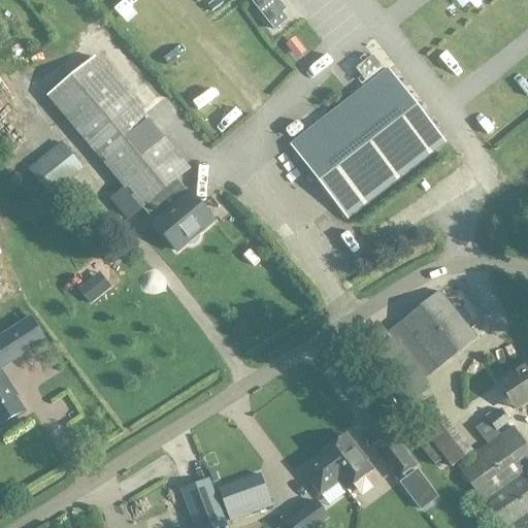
[(288,20),(271,0),(250,0),(274,30),(288,20)]
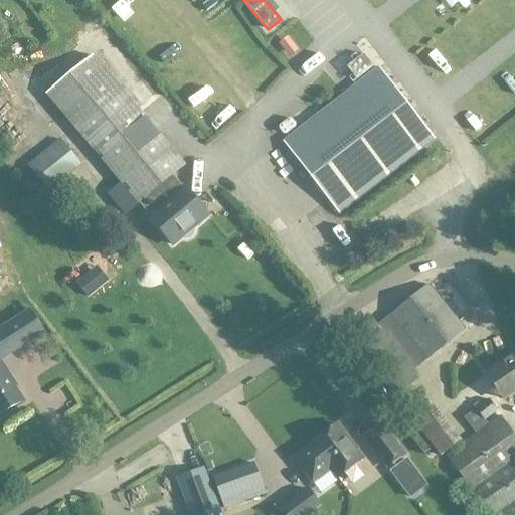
[(422,0),(437,16),(447,8),(440,0),(422,0)]
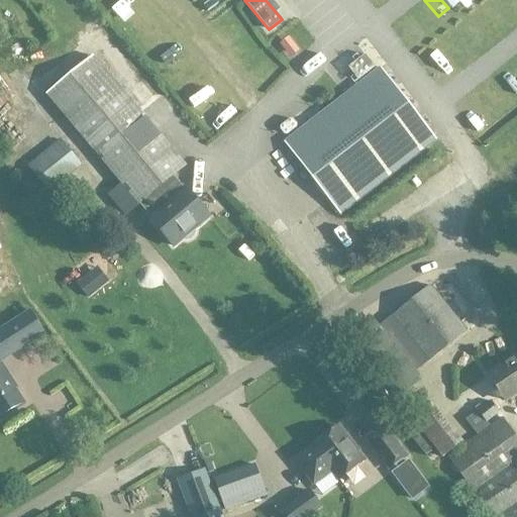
[(43,93),(118,182),(107,191),(108,193),(107,194),(127,217),(127,216),(129,218),(145,205),(141,200),(172,175),(184,165),(168,143),(167,144),(93,54),(43,93)]
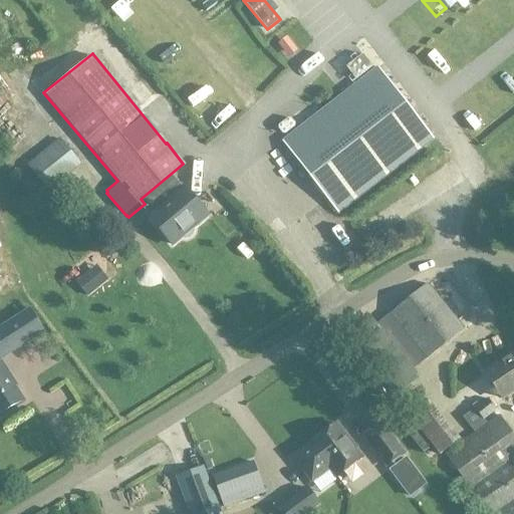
[(356,80),(373,66),(363,54),(346,67),(356,80)]
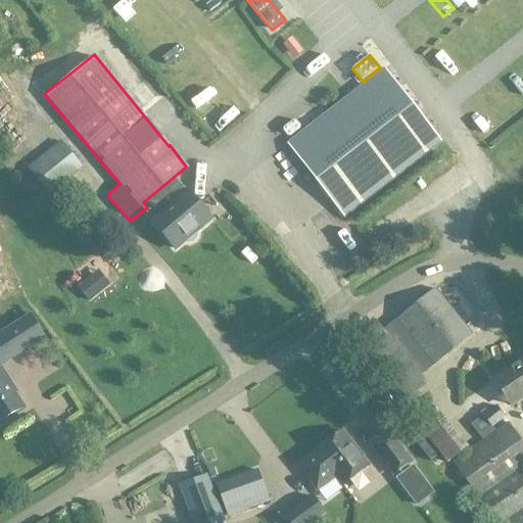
[(343,217),(439,141),(383,69),(287,145),(343,217)]
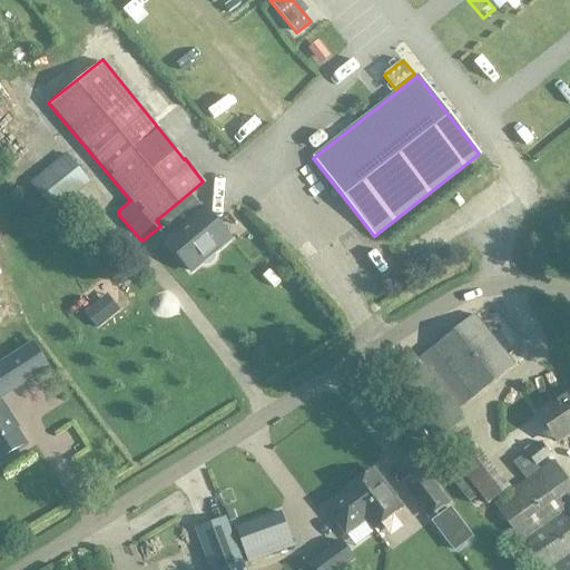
[(0,119),(10,112),(3,104),(0,106),(0,119)]
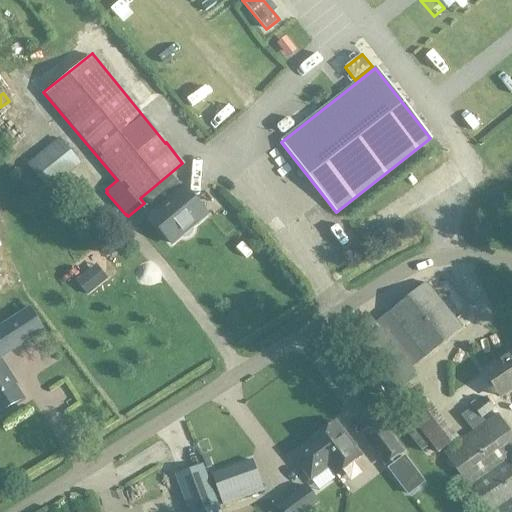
[(49,189),(81,163),(60,137),(28,163),(49,189)]
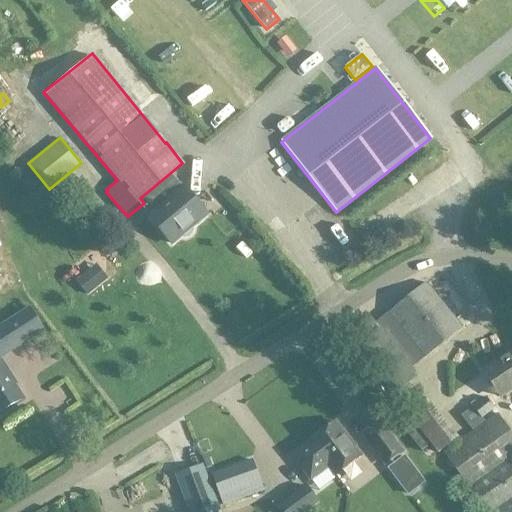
[(140,198),(144,203),(151,212),(148,215),(172,243),(181,235),(185,237),(189,236),(192,234),(193,230),(192,226),(207,214),(183,186),(182,187),(170,173),(140,198)]
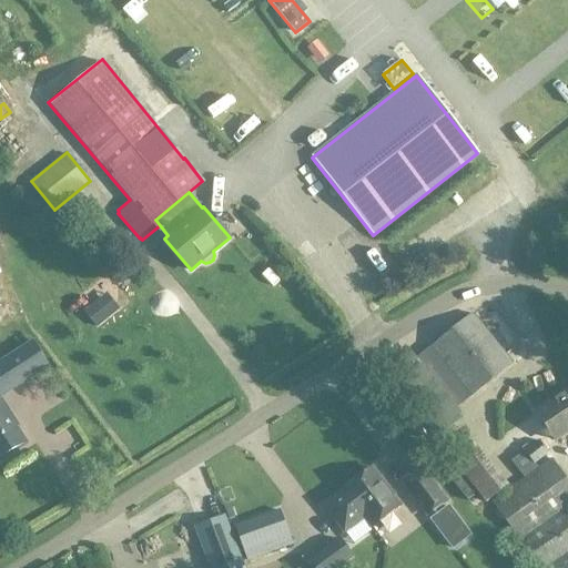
[(27,281),(38,272),(26,256),(14,265),(27,281)]
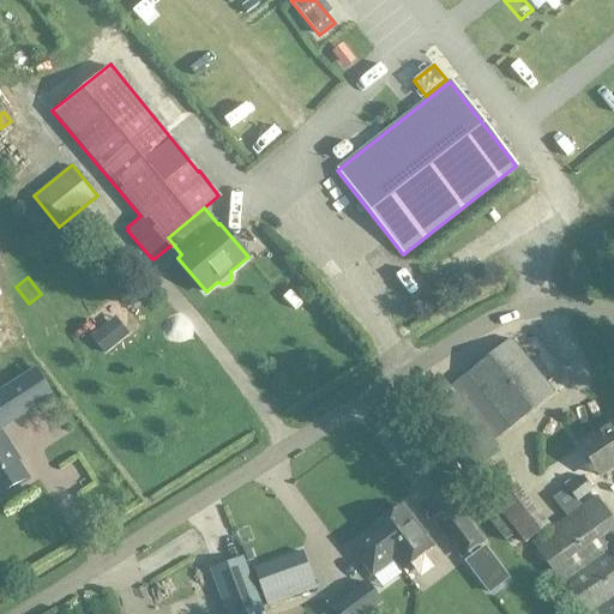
[(98,369),(139,336),(118,311),(77,344),(98,369)]
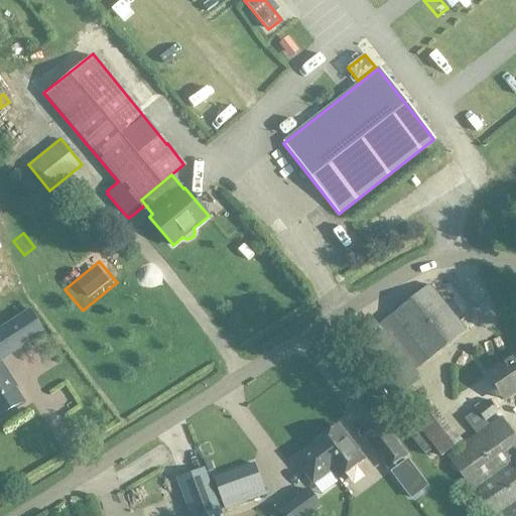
[(447,354),(479,328),(463,307),(431,334),(447,354)]
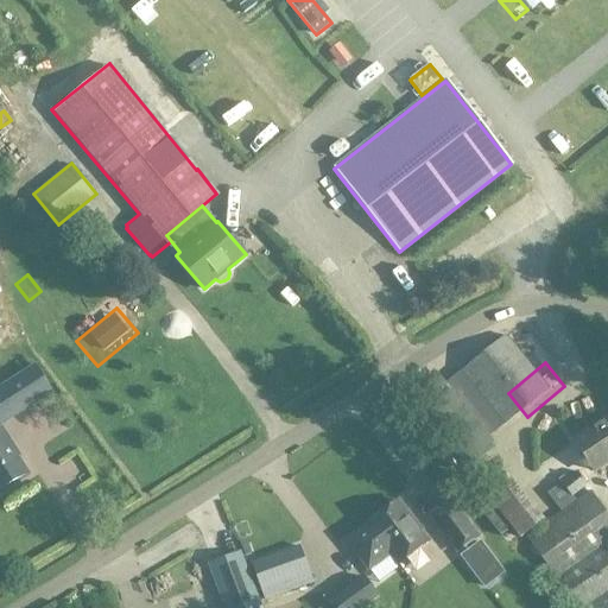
[(37,369),(6,388),(20,411),(51,392),(37,369)]
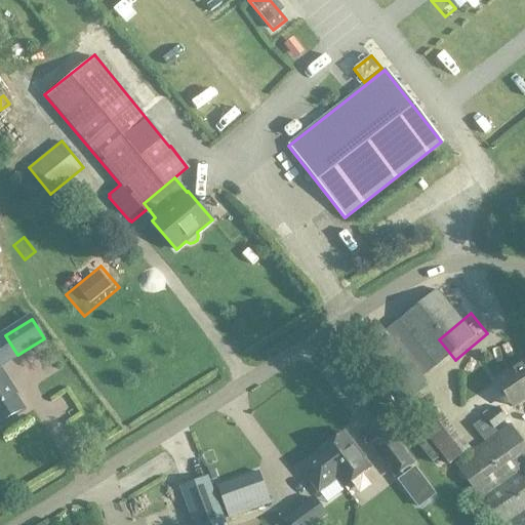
[(402,325),(378,345),(407,379),(431,360),(429,356),(437,350),(413,321),(405,328),(402,325)]
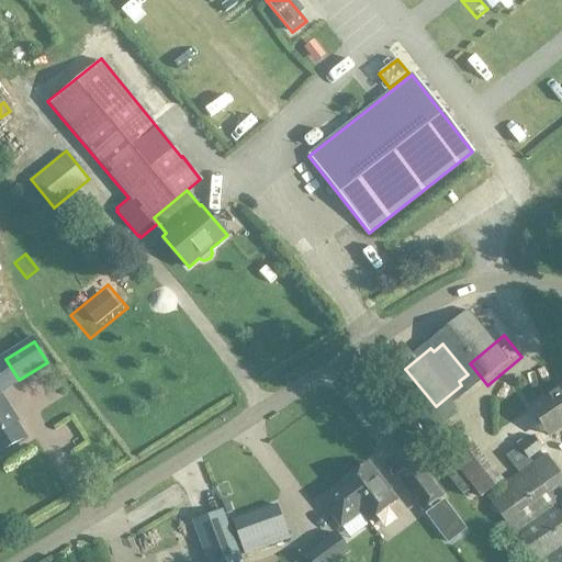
[(6,359),(0,362),(0,391),(19,380),(6,359)]
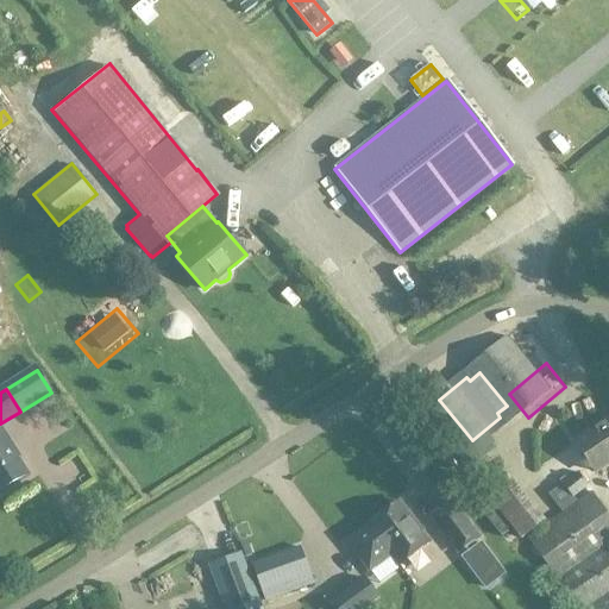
[(596,472),(608,463),(608,420),(576,441),(596,472)]
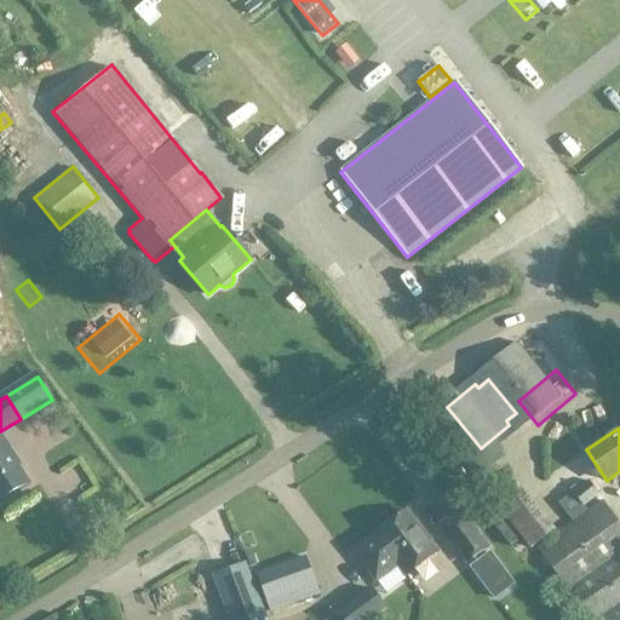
[(12,458),(15,457),(3,437),(0,438),(0,499),(28,482),(12,458)]
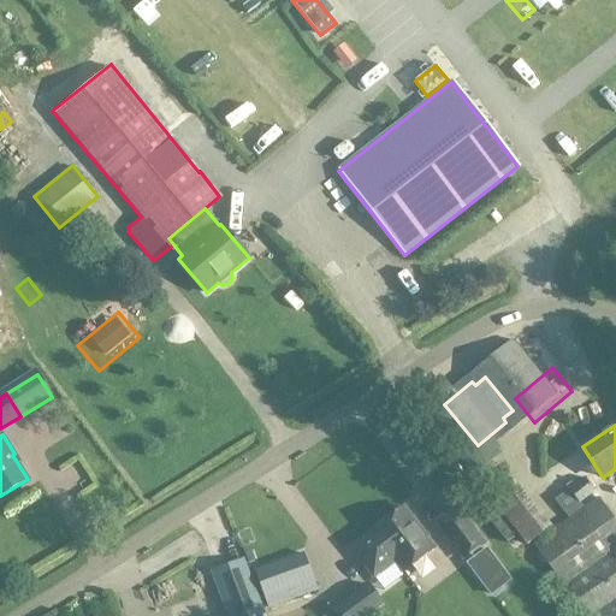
[(586,480),(578,486),(574,483),(567,489),(580,504),(596,492),(586,480)]
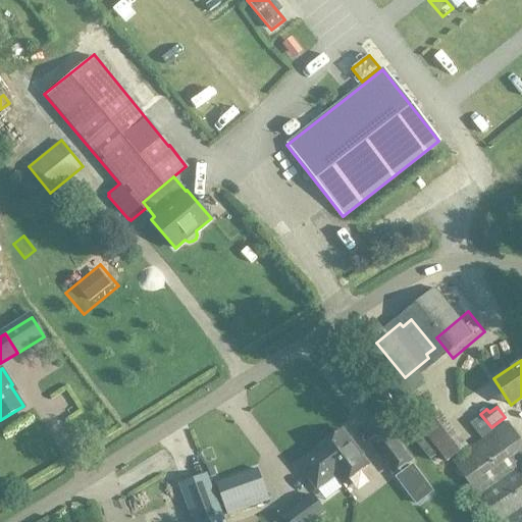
[(386,428),(370,440),(392,470),(408,458),(386,428)]
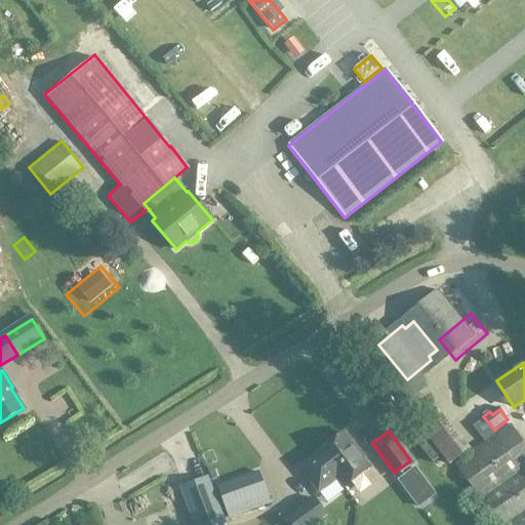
[(318,451),(319,452),(299,467),(318,491),(336,477),(344,486),(369,467),(344,433),(318,451)]
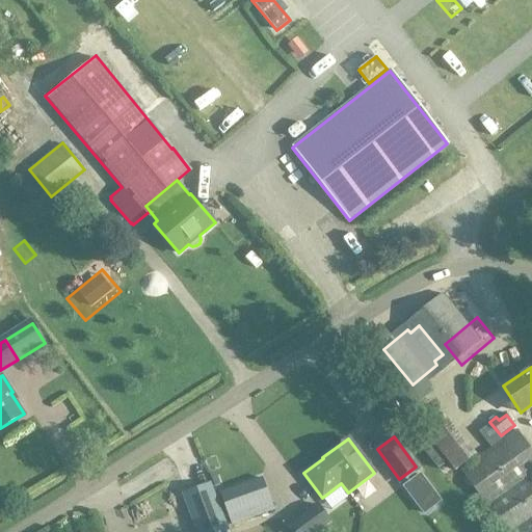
[(531,469),(523,476),(531,488),(531,469)]
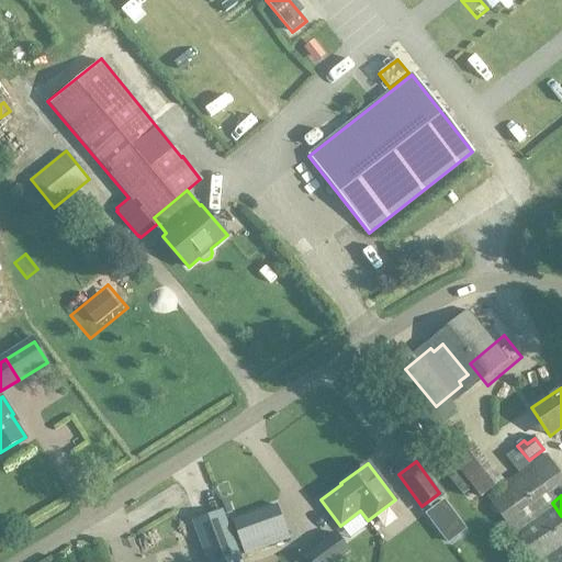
[(234,521),(246,553),(288,538),(277,506),(234,521)]
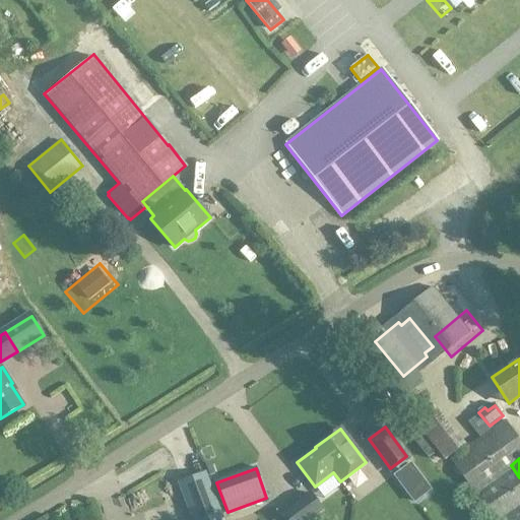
[(206,471),(178,481),(192,519),(218,519),(223,518),(206,471)]
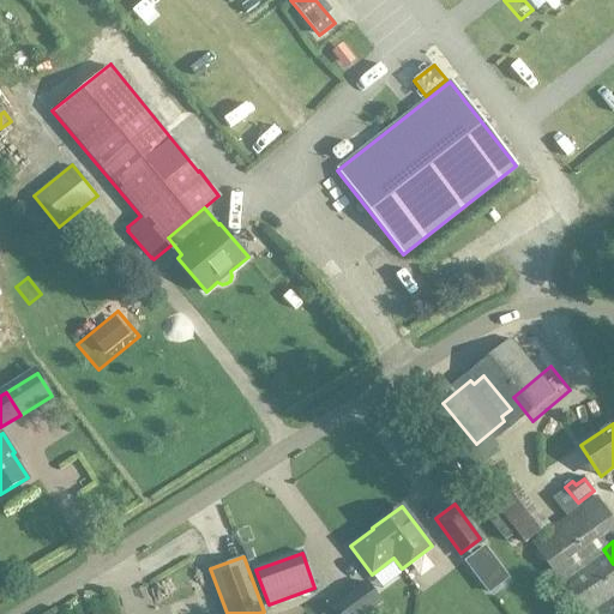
[(507,578),(498,566),(481,579),(489,591),(507,578)]
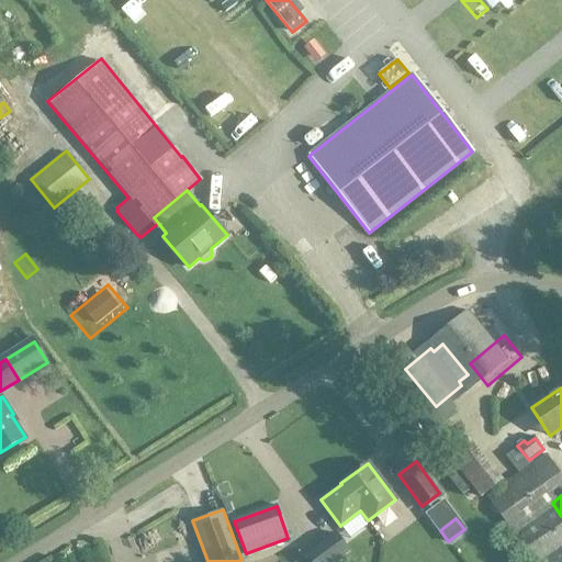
[(311,561),(335,561),(350,551),(335,530),(304,553),(311,561)]
